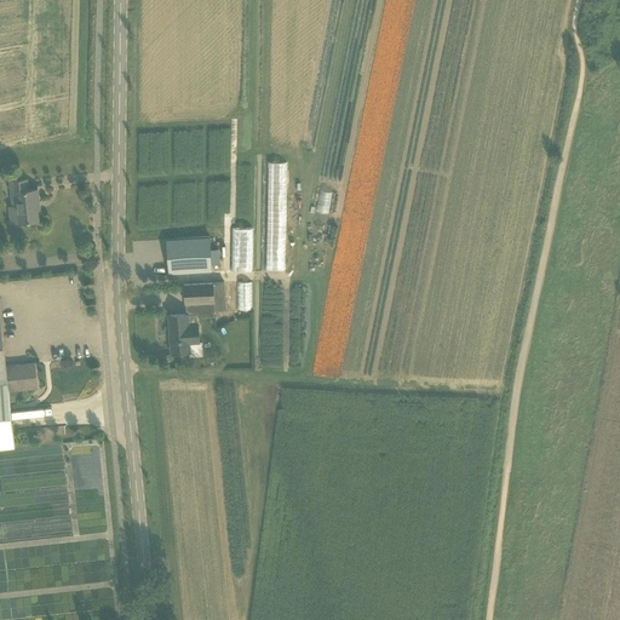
[(290,159),(268,159),(267,270),(288,270),(290,159)]
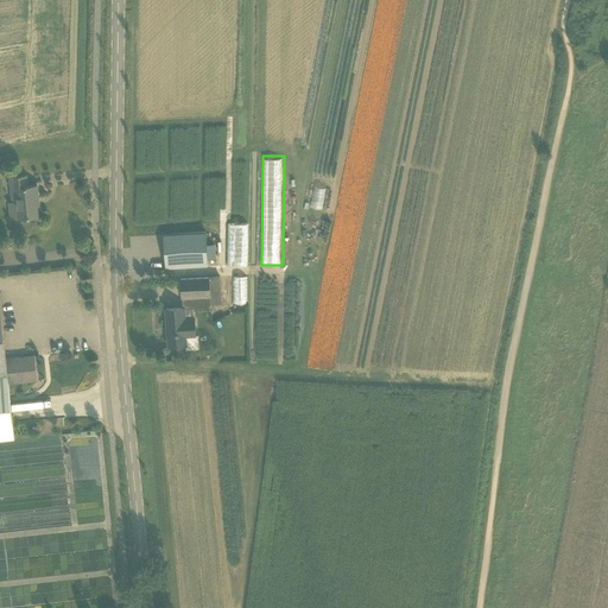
[(10,220),(20,219),(38,216),(36,201),(38,201),(37,185),(27,187),(26,176),(10,177),(13,202),(8,202),(10,220)]
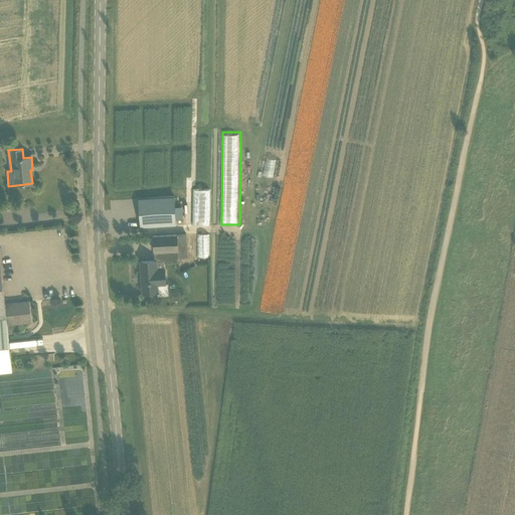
[(210,190),(193,189),(192,225),(210,225),(210,190)]
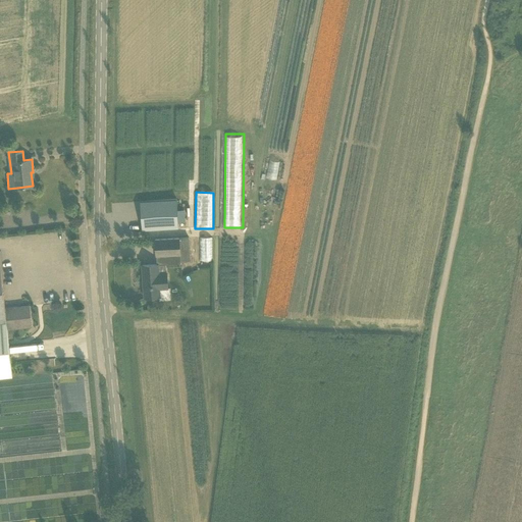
[(179,201),(143,201),(143,229),(179,229),(179,201)]
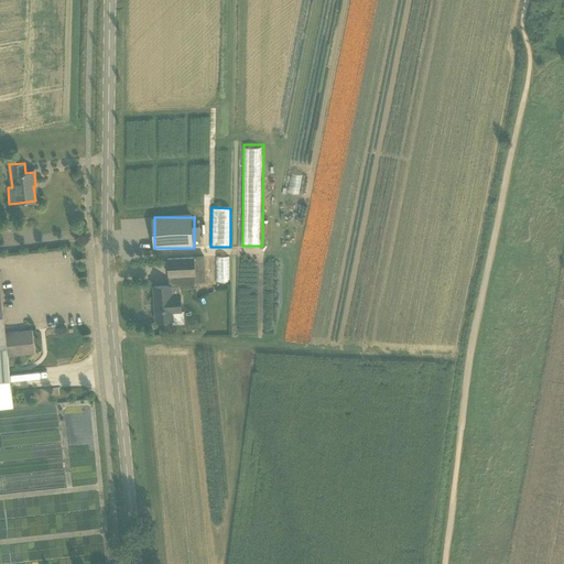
[(204,256),(194,257),(195,270),(205,270),(204,256)]
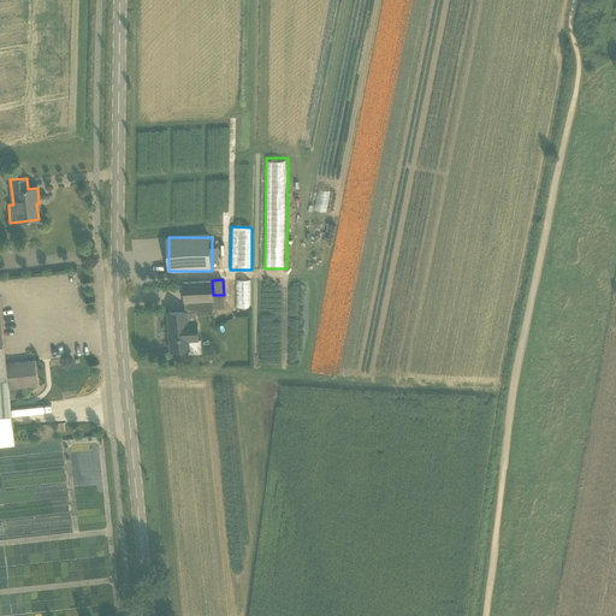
[(213,295),(212,280),(183,283),(185,312),(187,312),(214,309),(213,295)]
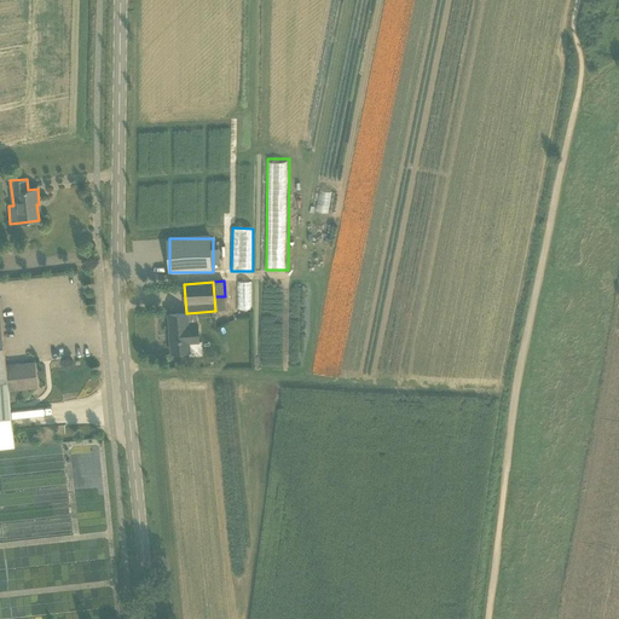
[(252,282),(237,282),(236,308),(252,310),(252,282)]
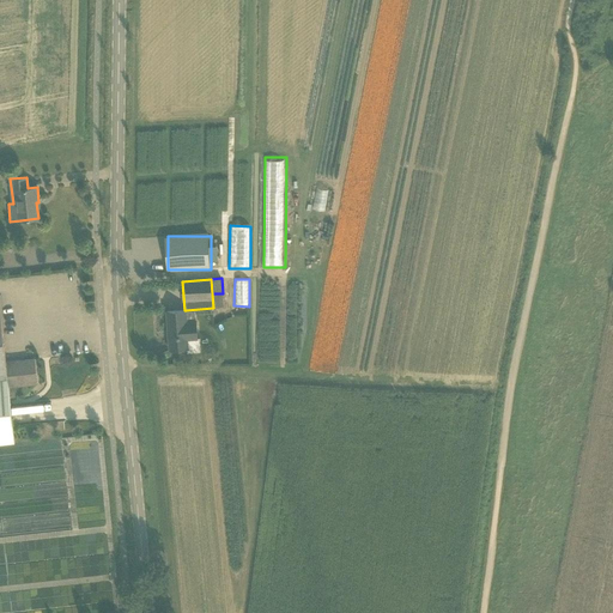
[(11,405),(8,387),(37,383),(35,359),(24,359),(25,360),(20,362),(20,360),(6,362),(0,305),(0,443),(14,442),(11,405)]
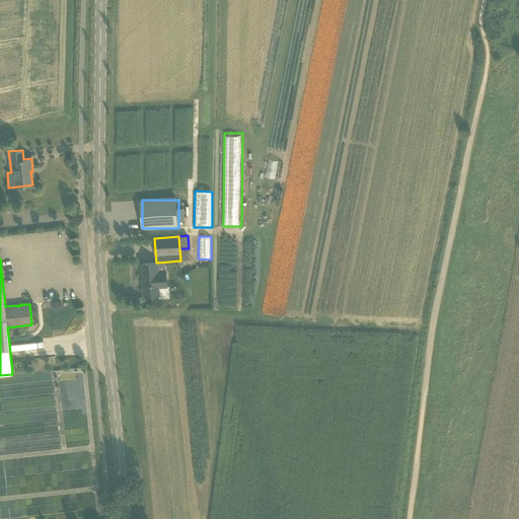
[(167,271),(158,272),(157,263),(156,263),(142,264),(144,296),(159,295),(159,288),(168,288),(167,271)]
